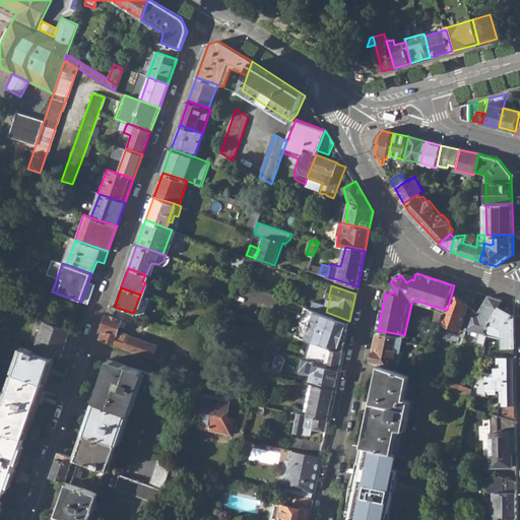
[(453,294),(449,303),(447,310),(443,322),(462,329),(469,306),(453,294)]
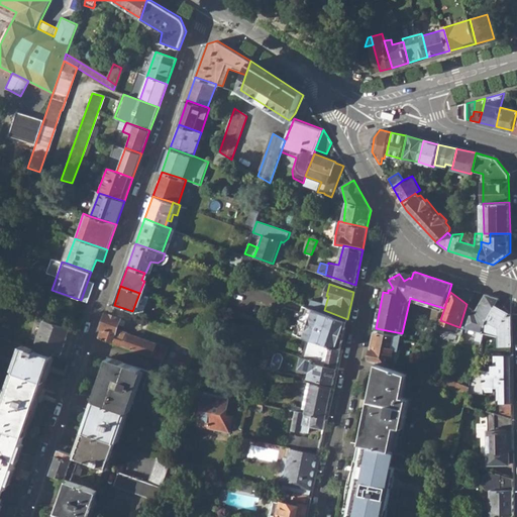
[(139,314),(145,295),(139,293),(132,311),(139,314)]
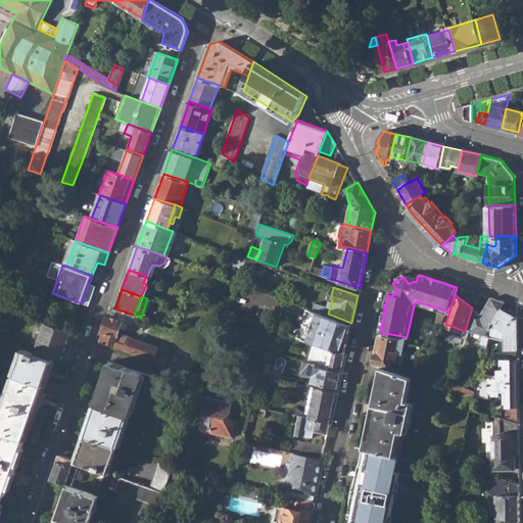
[(486,349),(490,332),(492,323),(502,308),(506,302),(493,298),(483,316),(476,311),(470,330),(484,334),(480,347),(486,349)]
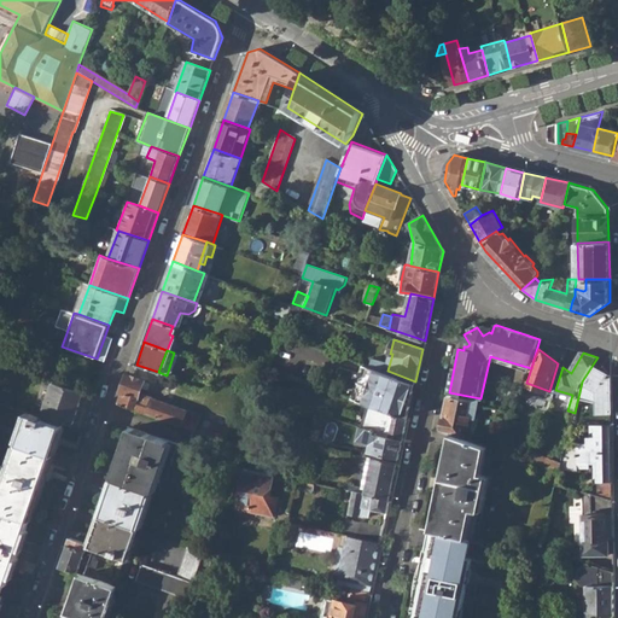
[(351,396),(372,403),(408,417),(415,382),(388,371),(365,363),(351,396)]
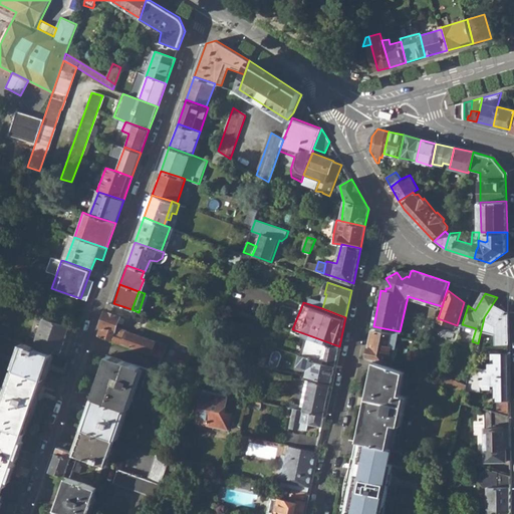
[(507,312),(493,303),(484,317),(482,326),(496,329),(496,341),(508,342),(507,312)]
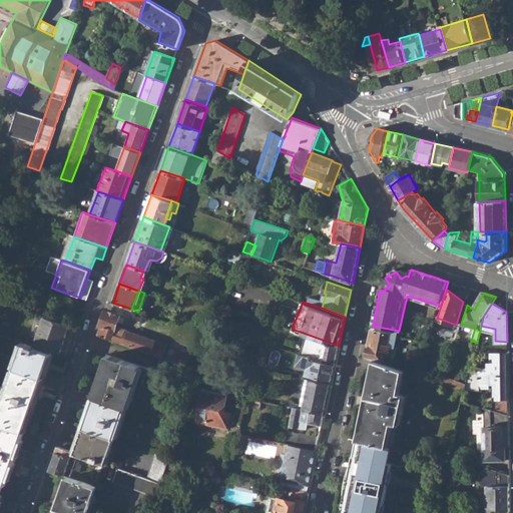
[(97,336),(160,356),(161,357),(166,344),(115,327),(118,316),(106,312),(97,336)]
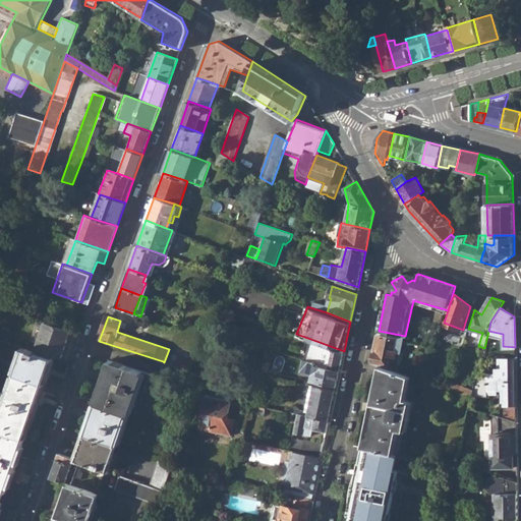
[(34,351),(53,358),(54,355),(61,358),(71,331),(44,322),(34,351)]
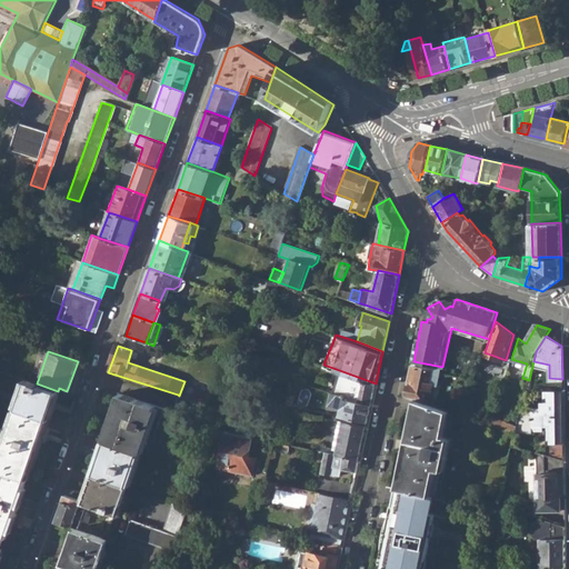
[(406,395),(418,399),(429,402),(433,383),(429,382),(432,370),(412,366),(406,395)]
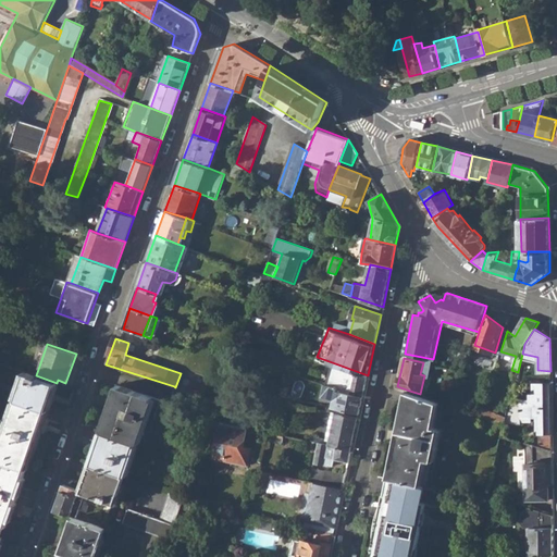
[(0,394),(47,412),(58,383),(57,383),(36,375),(0,361),(0,394)]
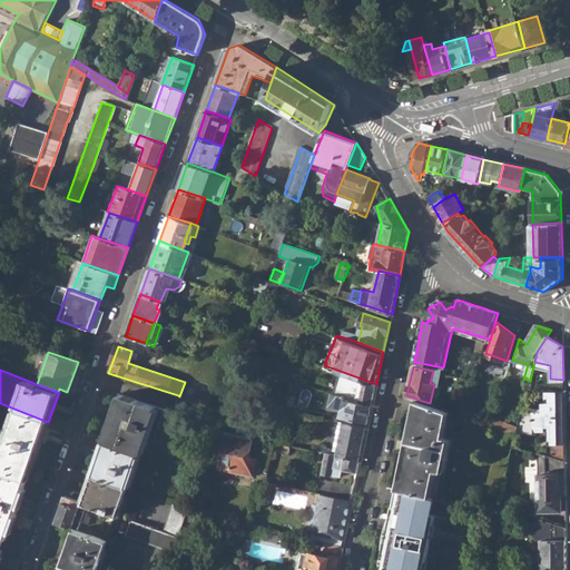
[(343,372),(337,393),(346,396),(345,400),(372,404),(376,384),(343,372)]
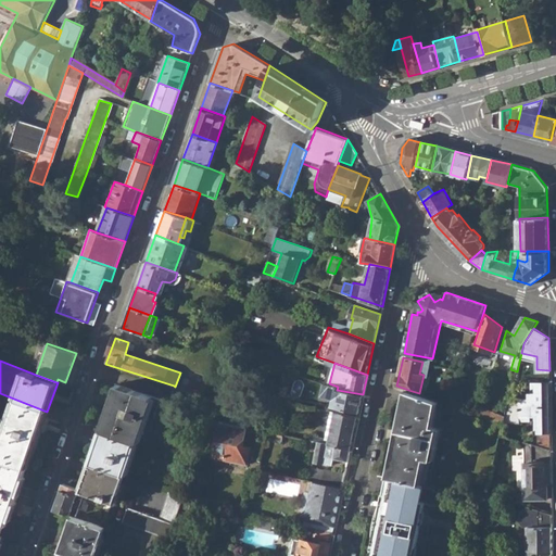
[(509,399),(507,408),(551,408),(551,394),(550,380),(533,379),(533,390),(530,390),(530,395),(520,395),(520,399),(509,399)]
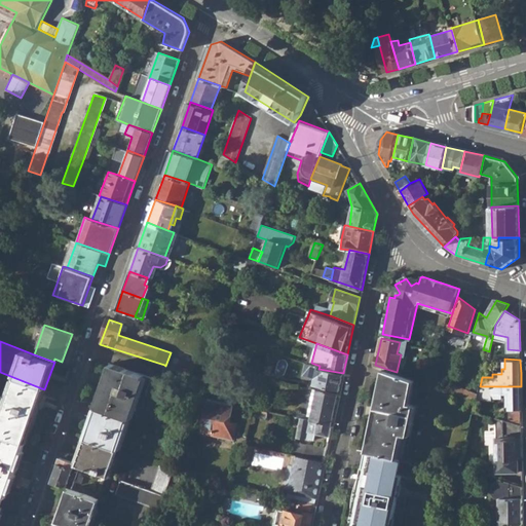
[(340,388),(343,373),(318,369),(320,366),(311,363),(307,362),(305,374),(315,377),(313,383),(340,388)]
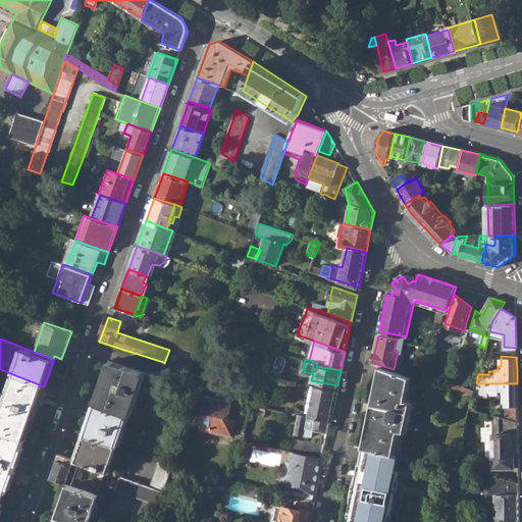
[(111,360),(96,403),(155,424),(176,367),(164,363),(163,362),(158,376),(111,360)]
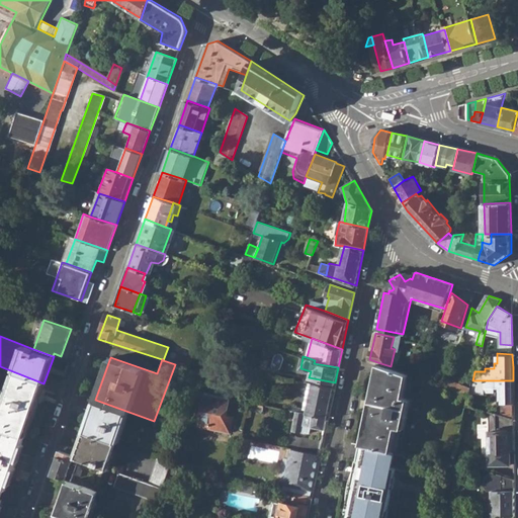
[(380,363),(364,444),(377,448),(395,451),(425,458),(441,384),(391,366),(380,363)]
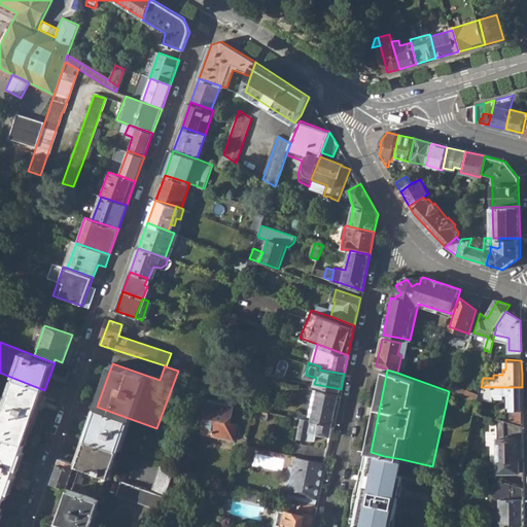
[(0,435),(25,445),(44,390),(0,373),(0,435)]
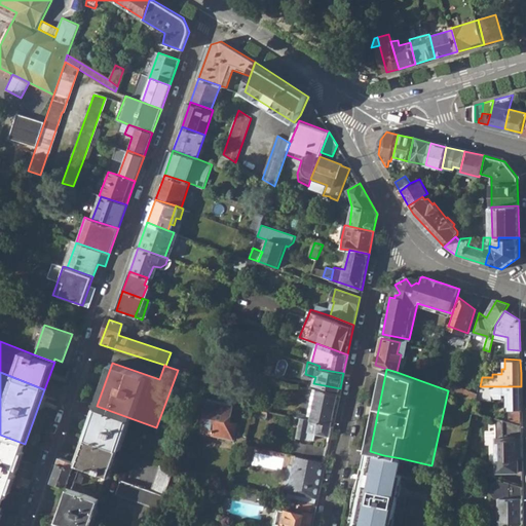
[(199,395),(208,397),(214,398),(219,382),(204,379),(199,395)]
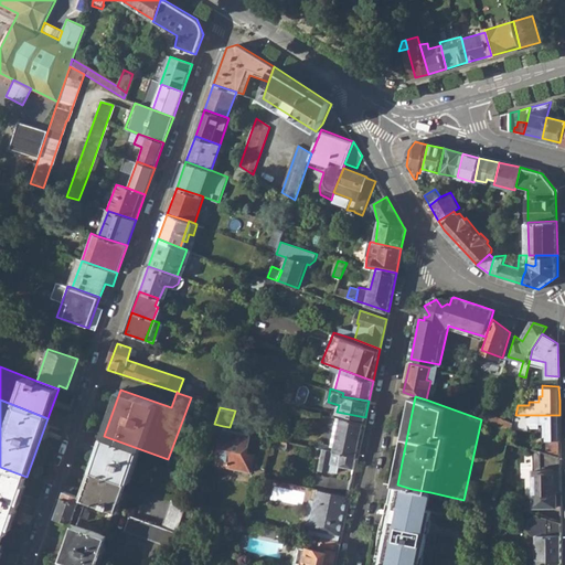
[(542,439),(543,452),(560,457),(560,415),(515,415),(514,422),(512,430),(529,430),(529,424),(546,424),(546,439),(542,439)]
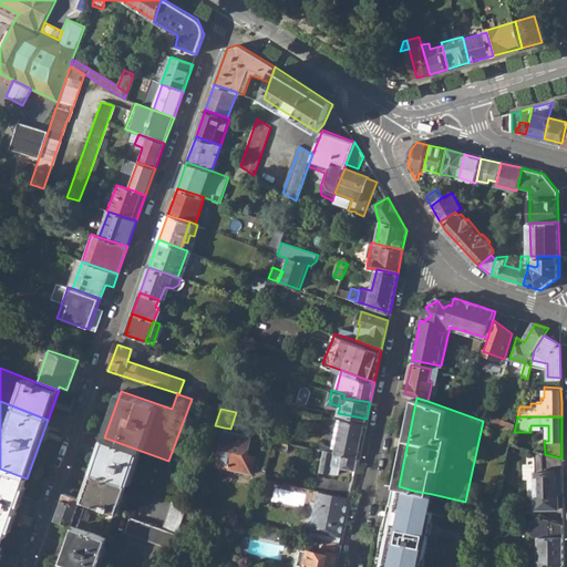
[(342,419),(334,451),(359,456),(366,423),(342,419)]
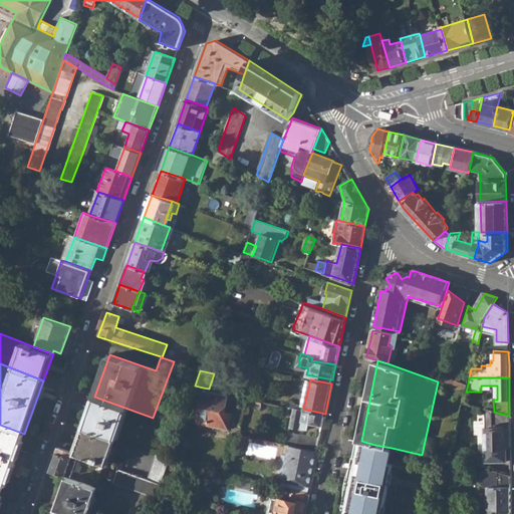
[(455,388),(466,392),(468,383),(457,380),(455,388)]
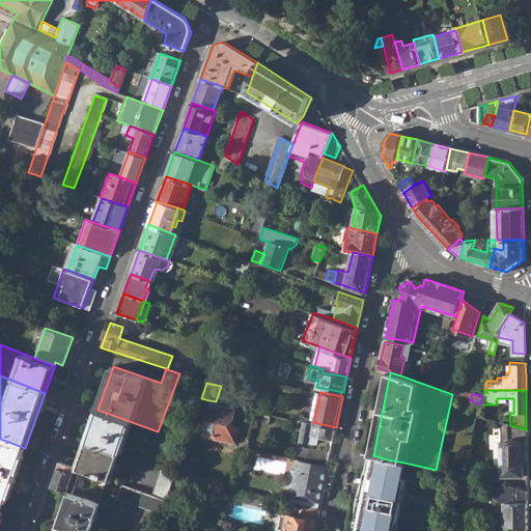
[(234,406),(216,401),(210,400),(203,434),(235,441),(240,424),(231,422),(234,406)]
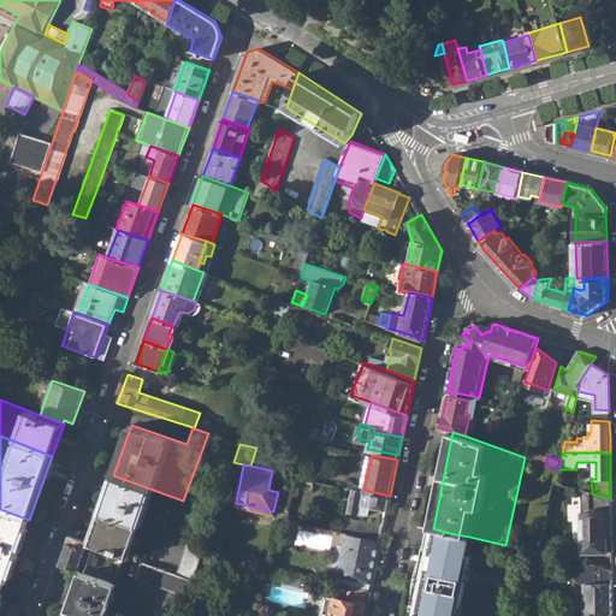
[(113,475),(101,513),(136,526),(182,542),(195,504),(183,501),(113,475)]
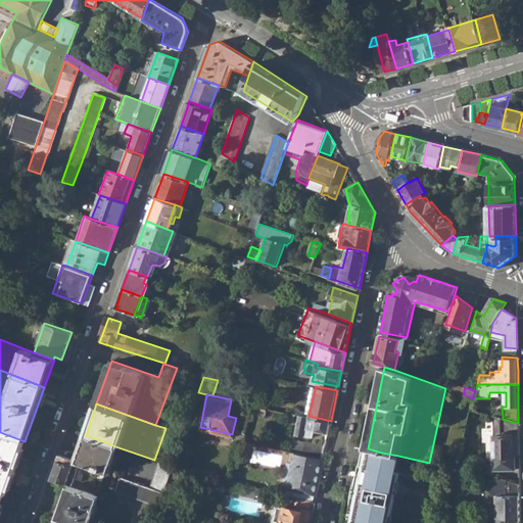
[(328,432),(331,421),(308,416),(298,414),(294,434),(304,436),(304,434),(313,436),(315,430),(328,432)]
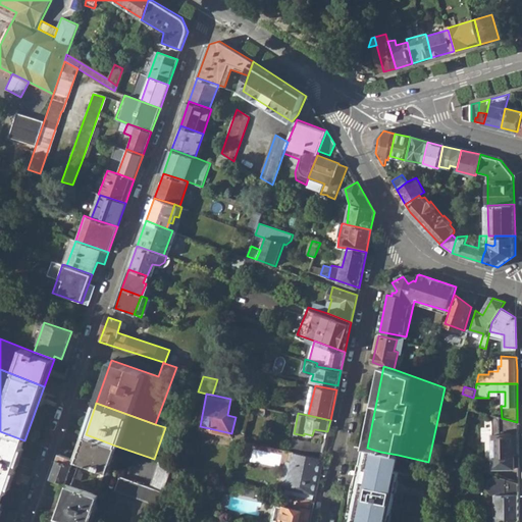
[(518,451),(517,422),(502,418),(492,416),(493,467),(515,466),(515,451),(518,451)]
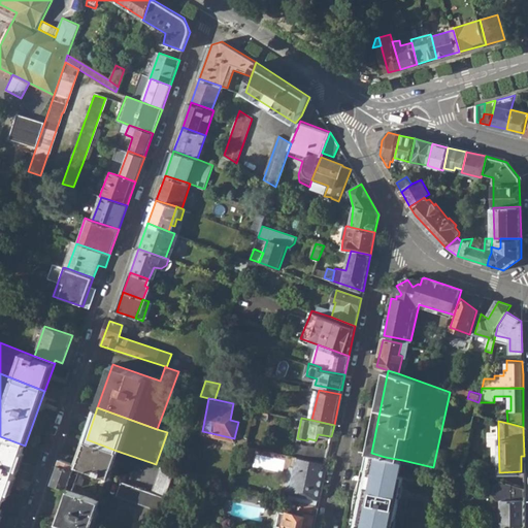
[(0,497),(6,499),(26,446),(25,446),(0,436),(0,497)]
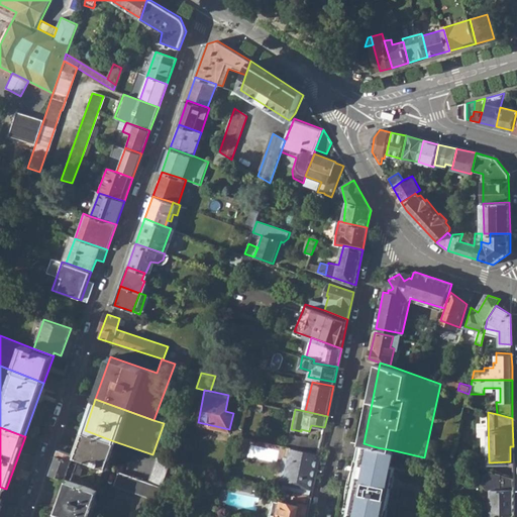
[(85,430),(76,455),(78,455),(104,466),(105,466),(114,441),(85,430)]
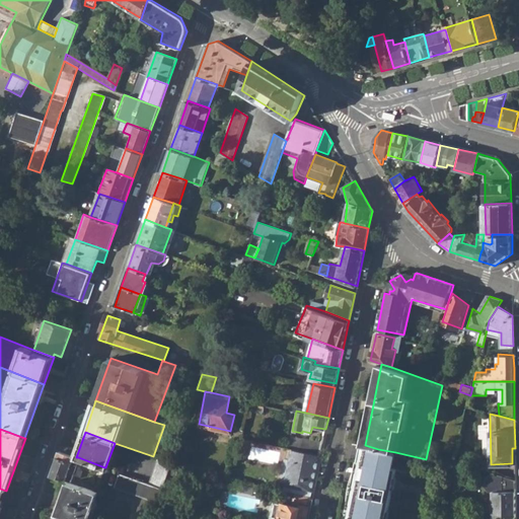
[(289,442),(321,449),(323,441),(304,438),(291,435),(289,442)]
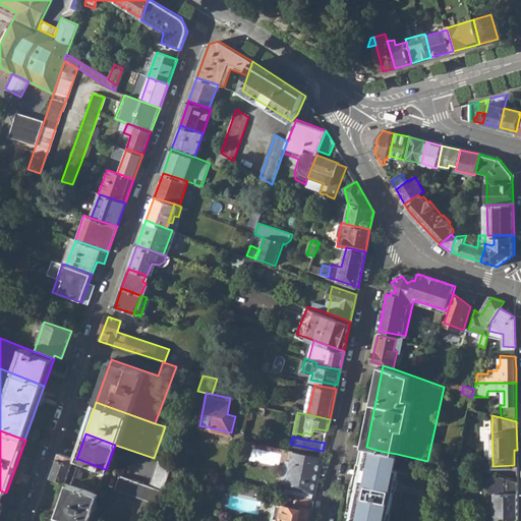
[(383,520),(385,513),(389,513),(398,471),(394,470),(397,454),(380,451),(366,447),(364,447),(361,463),(359,463),(356,485),(354,485),(348,515),(350,516),(348,520),(383,520)]
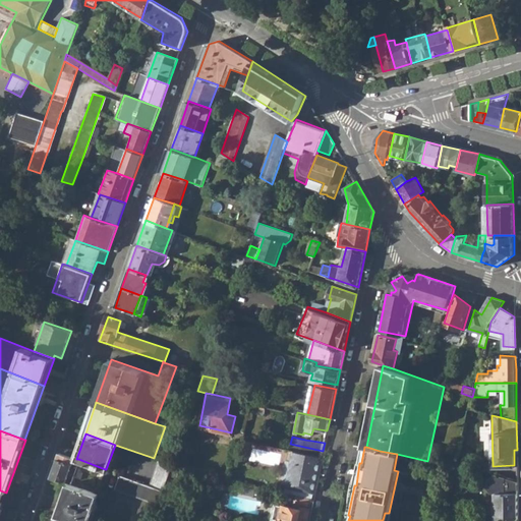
[(286,485),(314,491),(322,456),(293,450),(286,485)]
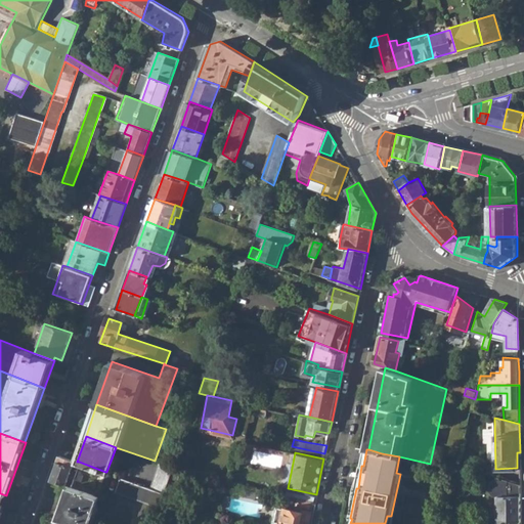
[(51,480),(69,485),(71,486),(79,462),(77,462),(59,455),(51,480)]
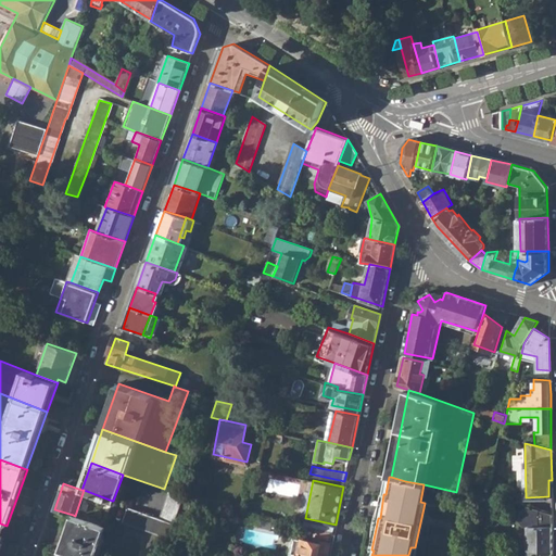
[(168,490),(160,517),(175,522),(182,498),(184,495),(168,490)]
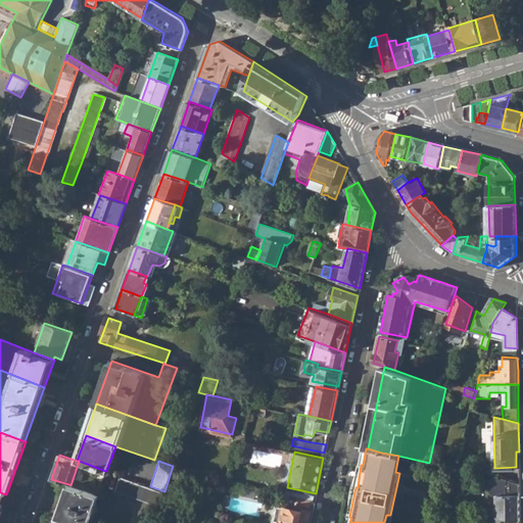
[(159,505),(164,491),(150,486),(119,475),(113,489),(159,505)]
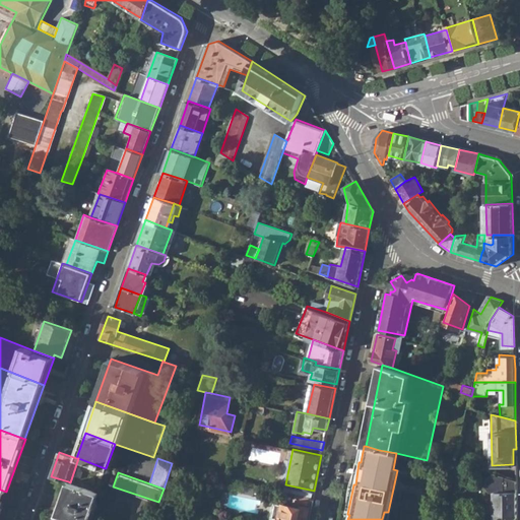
[(495,518),(517,519),(516,479),(494,472),(495,475),(490,475),(485,479),(485,488),(490,493),(494,493),(495,518)]
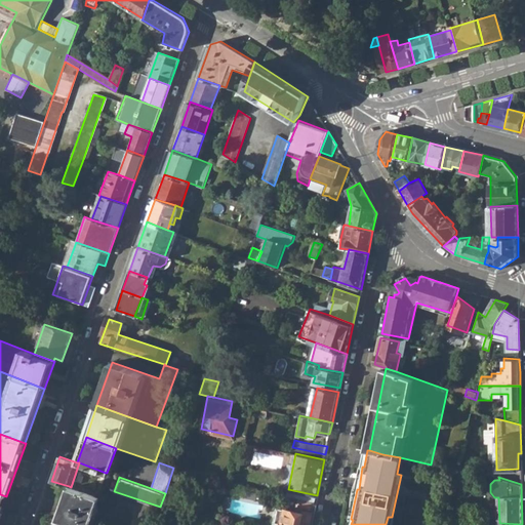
[(69,486),(57,518),(76,524),(88,524),(98,496),(71,487),(69,486)]
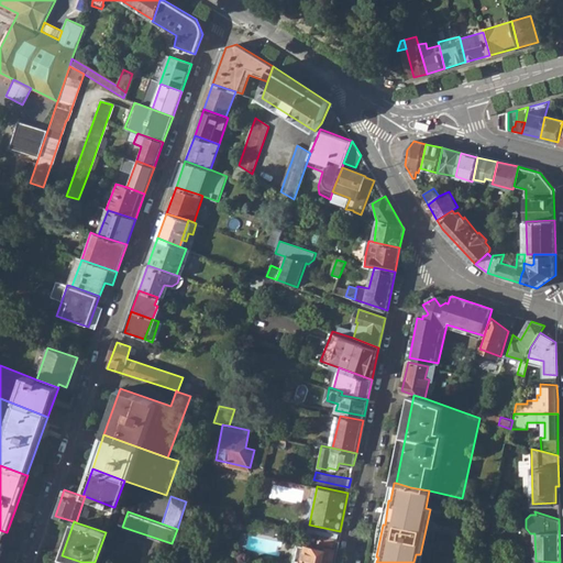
[(306,545),(301,562),(332,562),(335,550),(327,548),(327,550),(306,545)]
